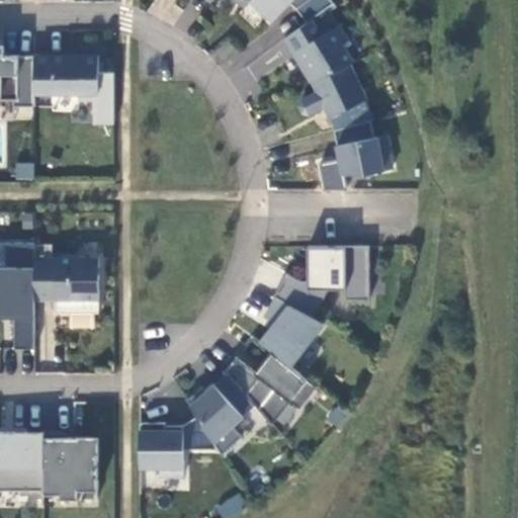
[(308,22),(312,19),(335,3),(332,0),(251,0),(273,21),(291,3),(298,10),(308,22)]
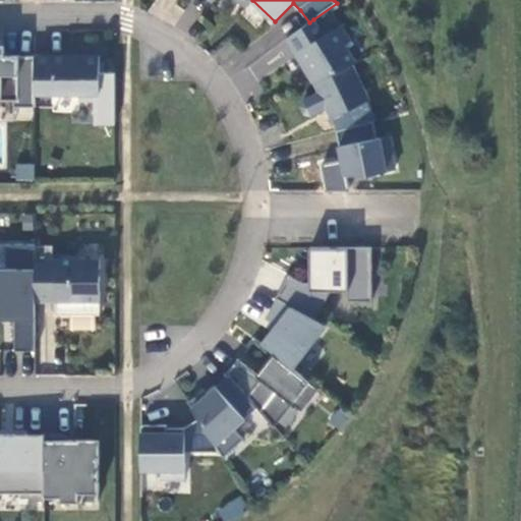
[(315,81),(351,64),(356,62),(345,44),(350,41),(341,25),(324,36),(313,19),(309,22),(287,39),(305,69),(310,65),(320,78),(313,81),(314,82),(315,81)]
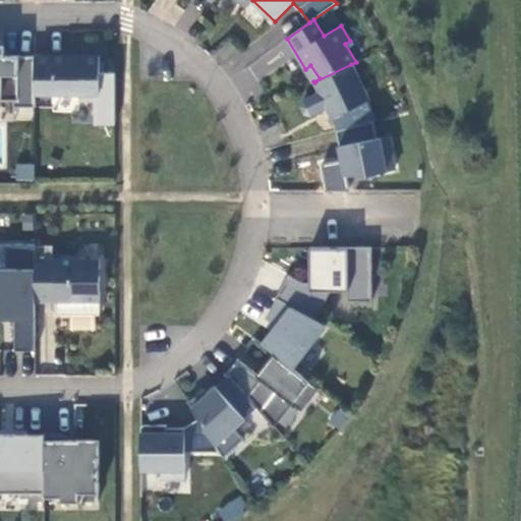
[(36,94),(36,56),(5,55),(5,46),(0,45),(0,100),(14,100),(14,107),(36,107),(36,94)]
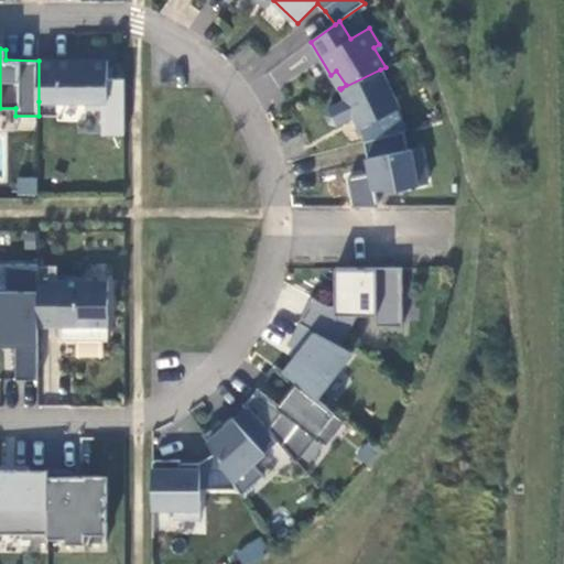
[(71,61),(39,61),(39,101),(86,101),(86,107),(109,108),(109,61),(71,61)]
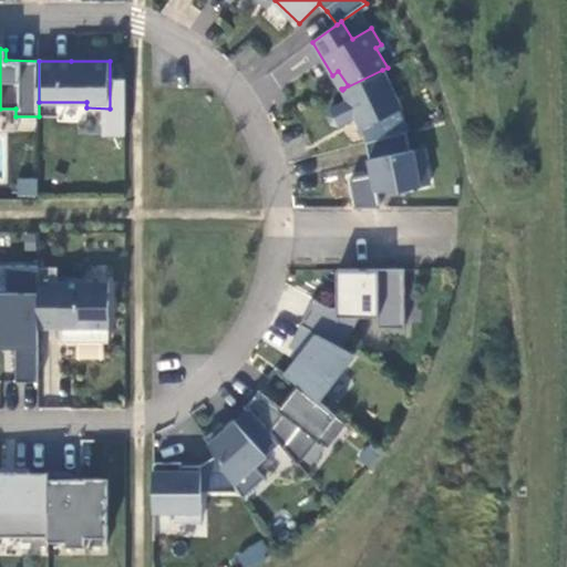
[(382,70),(343,89),(353,109),(361,126),(400,107),(382,70)]
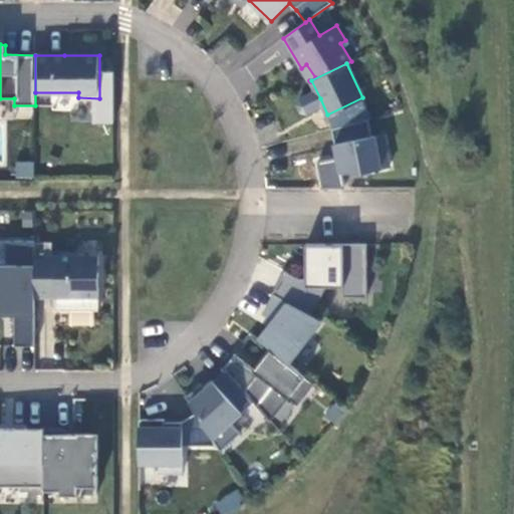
[(362,97),(327,114),(334,129),(369,119),(372,118),(362,97)]
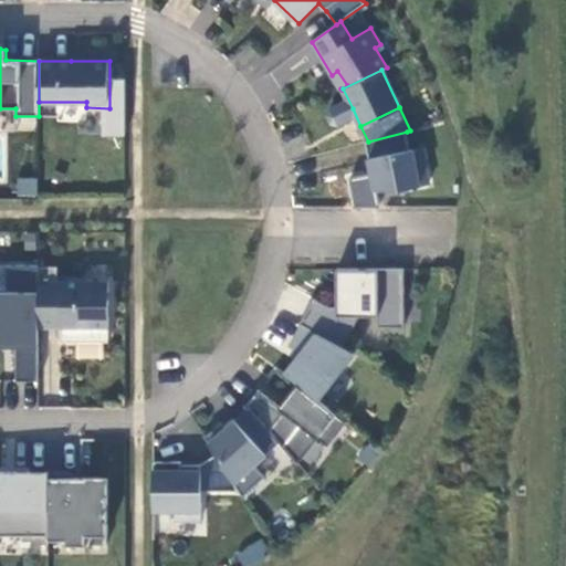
[(410,150),(407,132),(368,142),(367,143),(371,167),(376,190),(401,190),(430,185),(422,148),(410,150)]
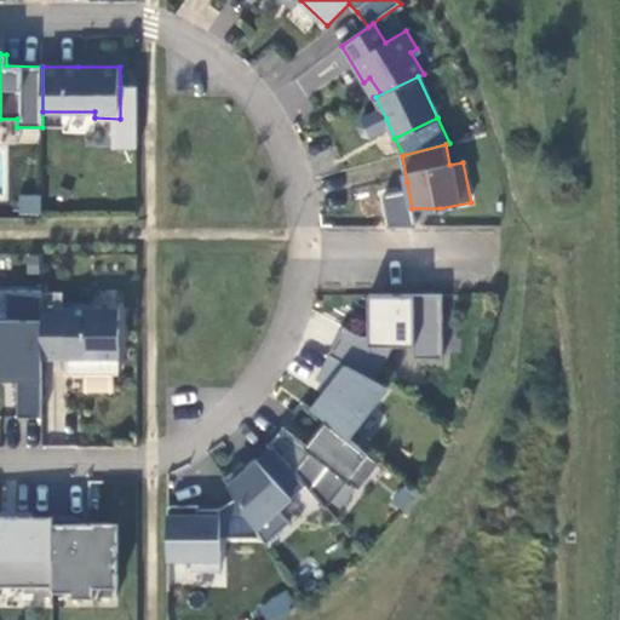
[(40,214),(41,195),(18,195),(18,213),(40,214)]
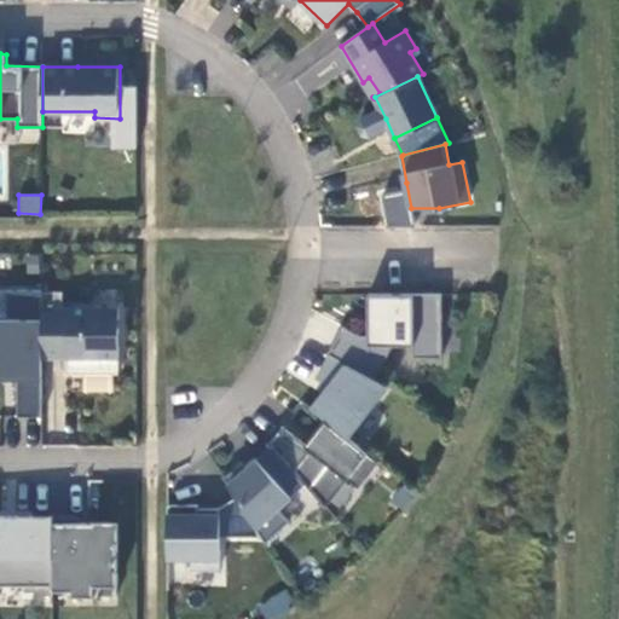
[(42,358),(42,291),(0,290),(0,374),(12,374),(12,380),(18,380),(17,417),(42,416),(42,358)]
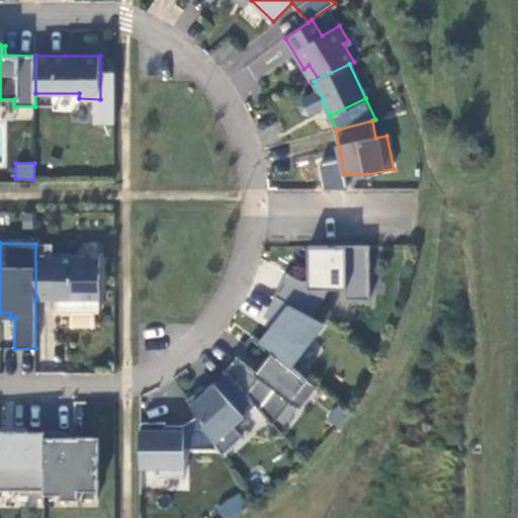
[(54,244),(35,244),(35,299),(56,299),(56,312),(100,312),(100,258),(54,257),(54,244)]
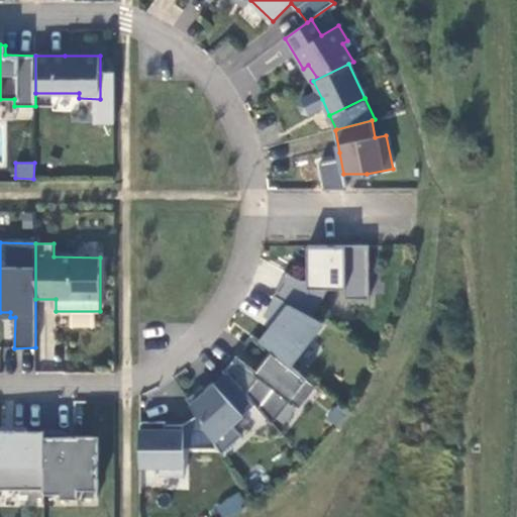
[(275,296),(277,297),(313,317),(329,288),(345,289),(345,299),(370,298),(370,245),(309,245),(308,281),(301,280),(287,273),(275,296)]
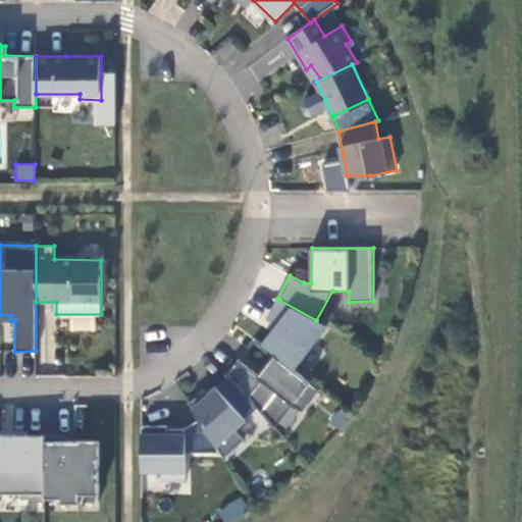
[(263,345),(275,354),(295,368),(327,325),(316,320),(279,300),(268,319),(279,325),(263,345)]
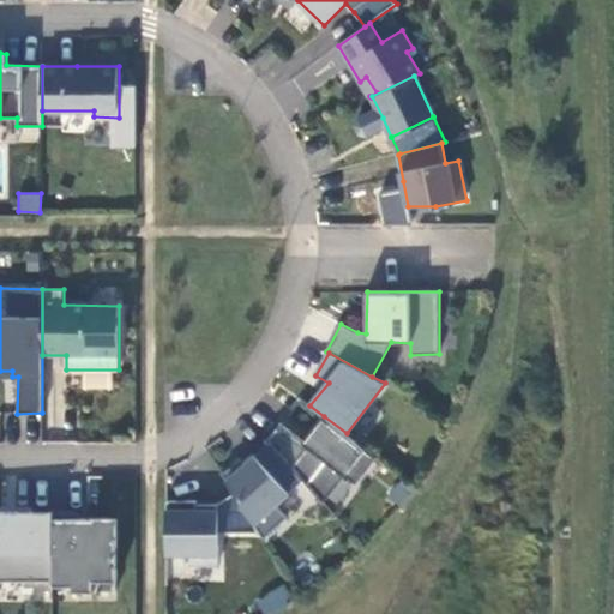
[(268,440),(270,443),(304,480),(324,501),(345,475),(356,483),(377,458),(347,433),(324,416),(305,441),(281,423),(268,440)]
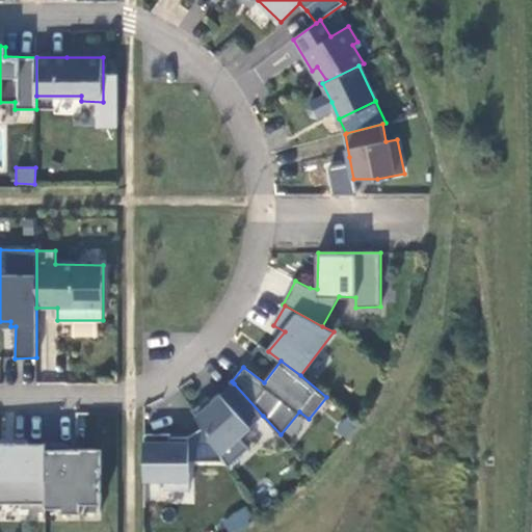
[(210,399),(192,410),(204,428),(224,460),(229,468),(250,448),(241,437),(263,416),(234,383),(213,402),(210,399)]
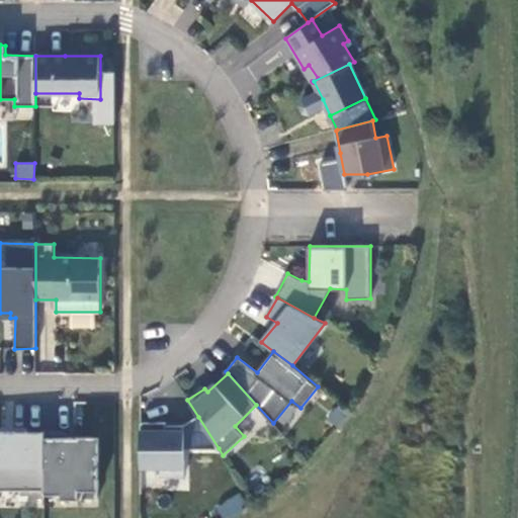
[(219,448),(198,417),(183,426),(183,431),(166,431),(166,426),(166,423),(141,423),(141,467),(160,467),(160,477),(184,477),(185,449),(219,448)]
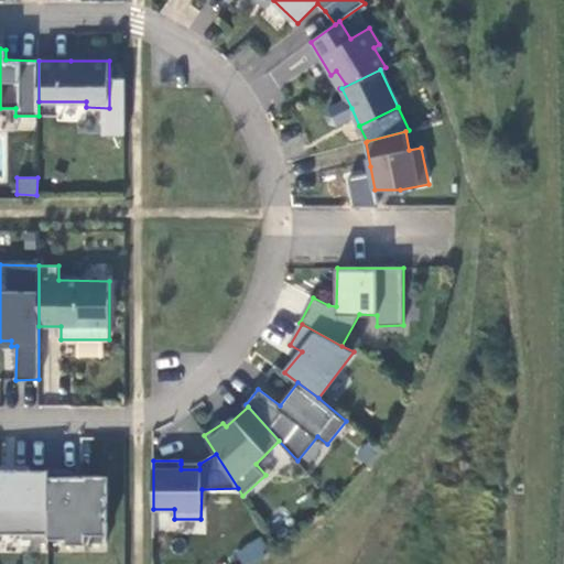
[(0,533),(49,534),(49,470),(18,470),(0,470),(0,533)]
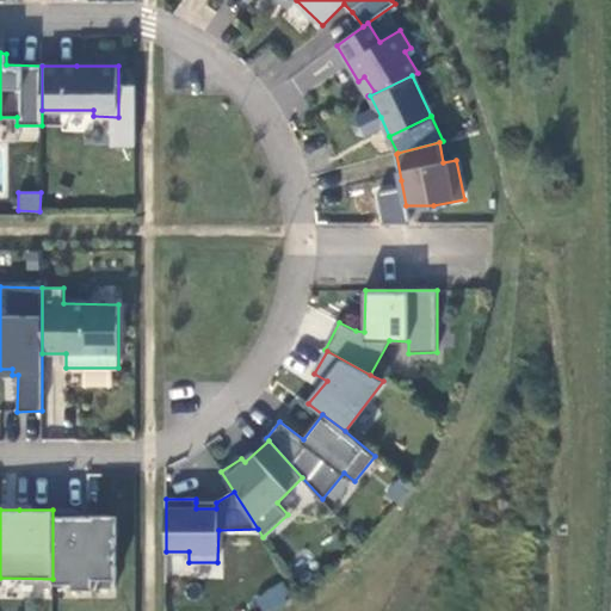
[(79,511),(53,510),(53,579),(53,582),(72,584),(72,588),(93,588),(93,579),(116,579),(116,537),(118,537),(118,514),(93,514),(93,516),(79,516),(79,511)]
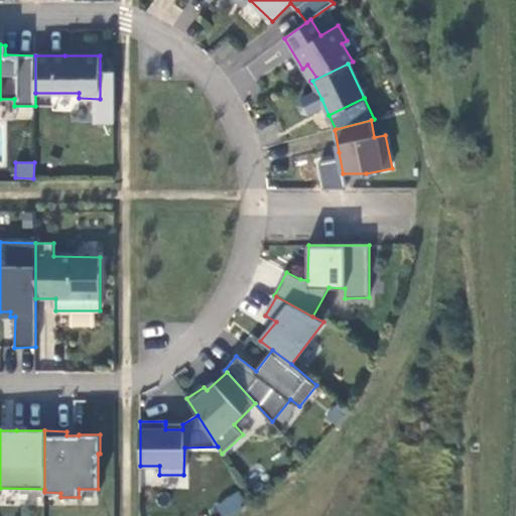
[(232,515),(245,509),(241,504),(245,501),(240,492),(217,506),(222,515),(232,515)]
